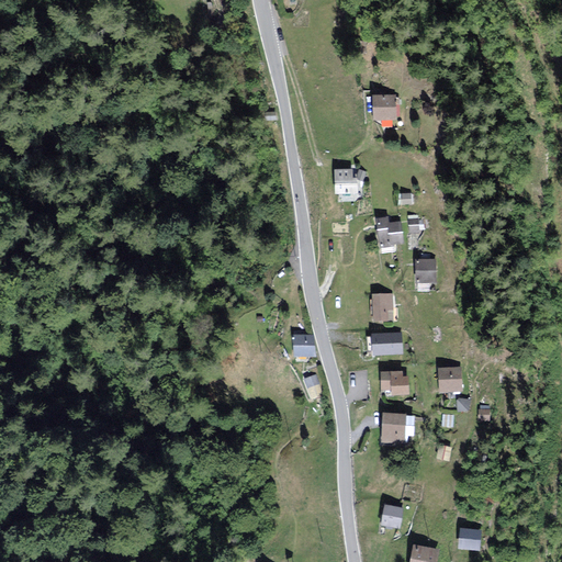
[(393,120),(393,97),(374,97),(374,121),(393,120)]
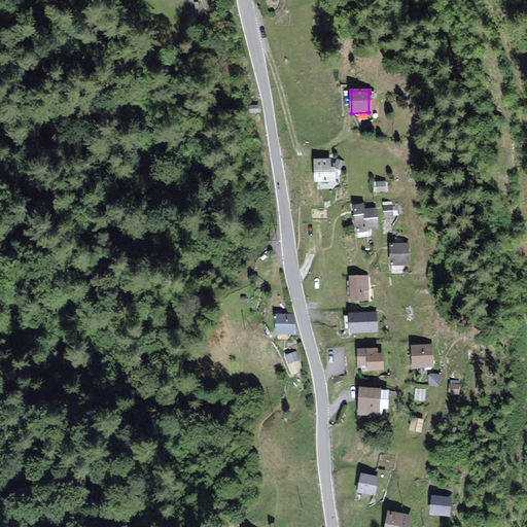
[(329,169),(329,161),(315,162),(316,183),(335,182),(334,169),(329,169)]
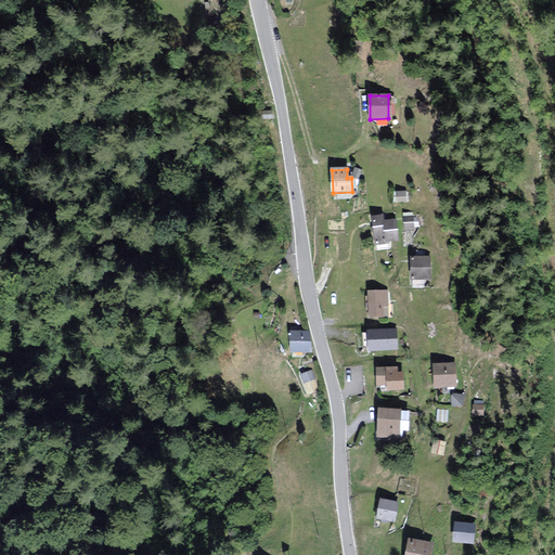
[(397,242),(394,221),(384,222),(383,217),(372,219),(375,245),(397,242)]
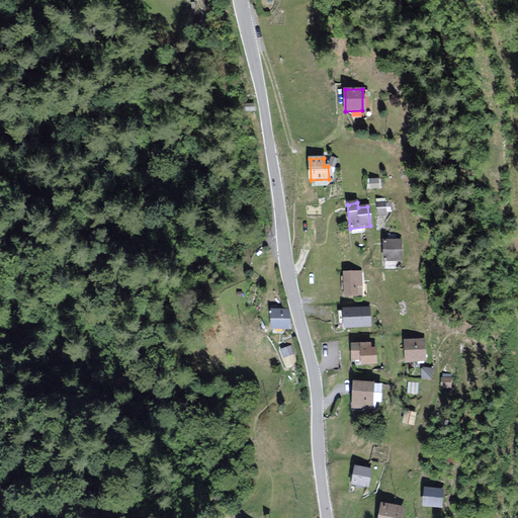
[(400,261),(400,242),(383,242),(383,262),(400,261)]
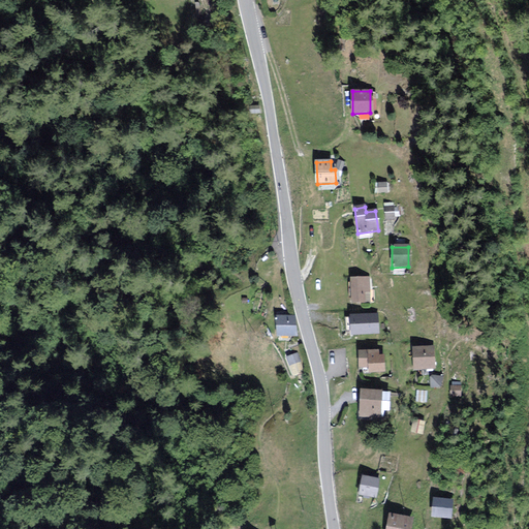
[(369,302),(368,278),(351,279),(352,303),(369,302)]
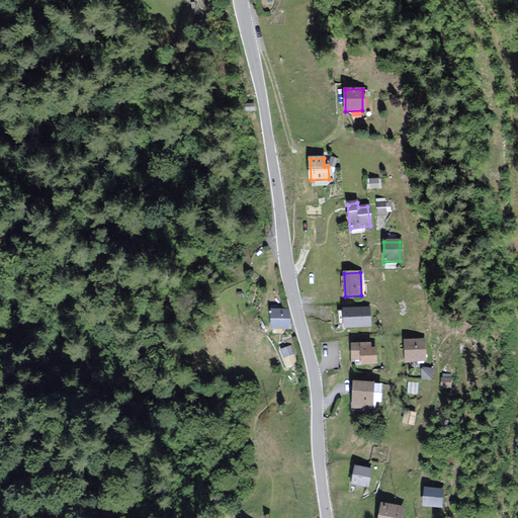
[(362,326),(361,309),(344,310),(345,327),(362,326)]
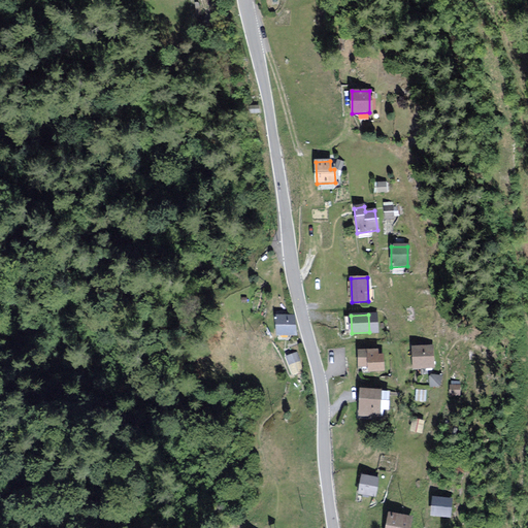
[(295,335),(295,317),(278,316),(277,334),(295,335)]
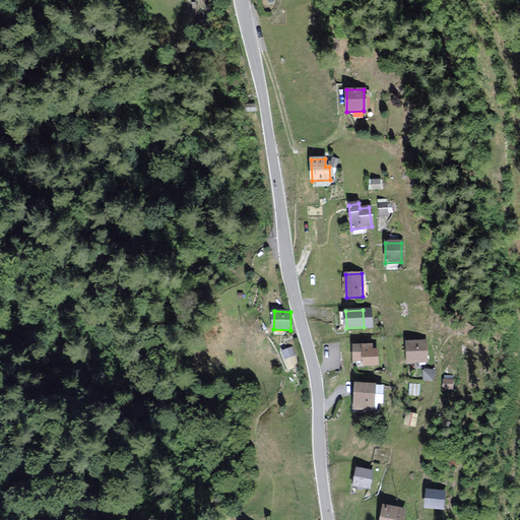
[(426,362),(425,342),(407,342),(407,362),(426,362)]
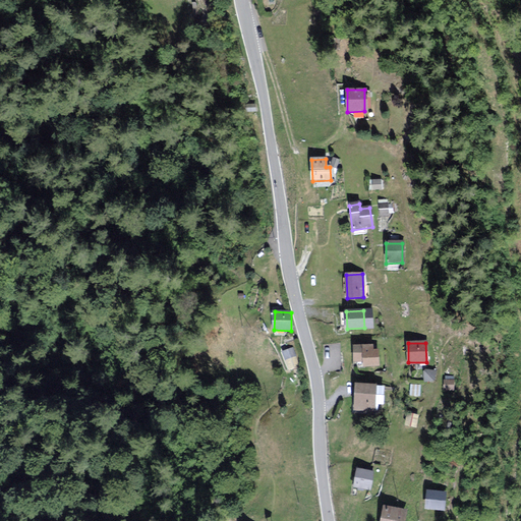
[(371,351),(372,346),(355,346),(355,361),(364,361),(364,366),(379,367),(379,351),(371,351)]
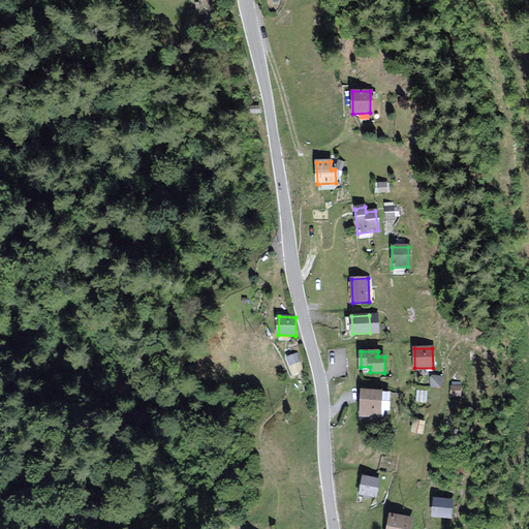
[(298,352),(288,355),(293,374),(304,371),(298,352)]
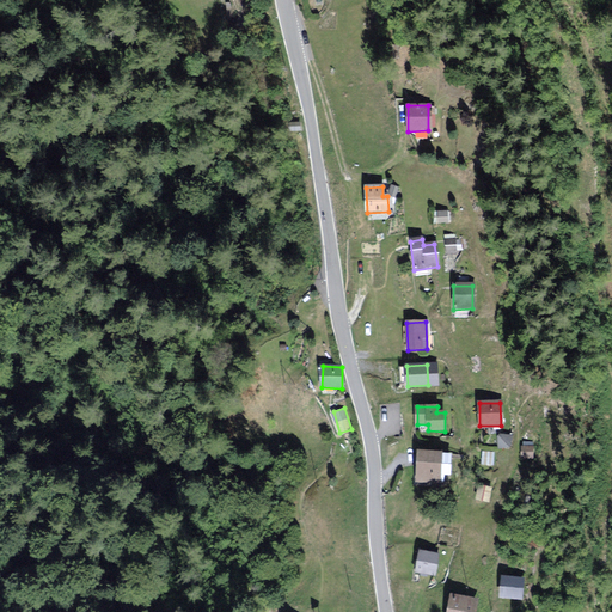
[(510,445),(510,434),(500,434),(500,445),(510,445)]
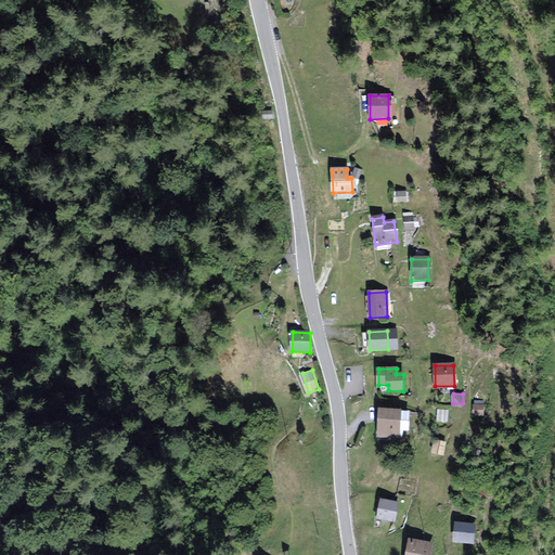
[(408,431),(409,413),(401,413),(401,411),(381,410),(379,437),(401,438),(402,431),(408,431)]
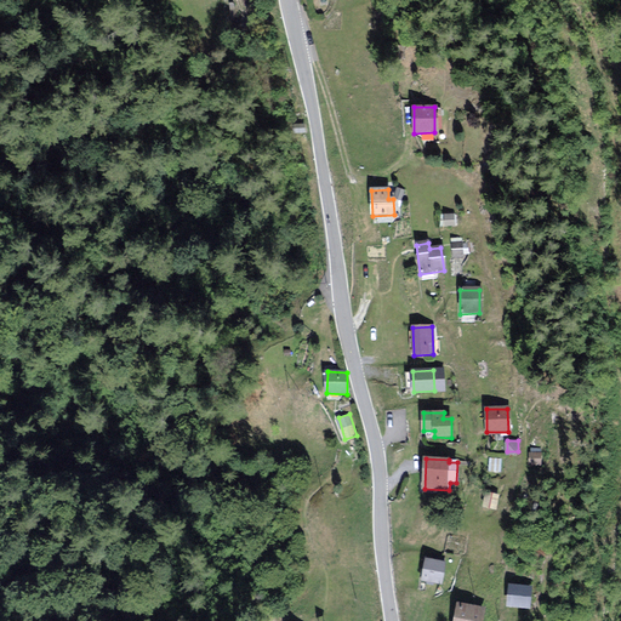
[(444,563),(422,558),(417,585),(438,588),(444,563)]
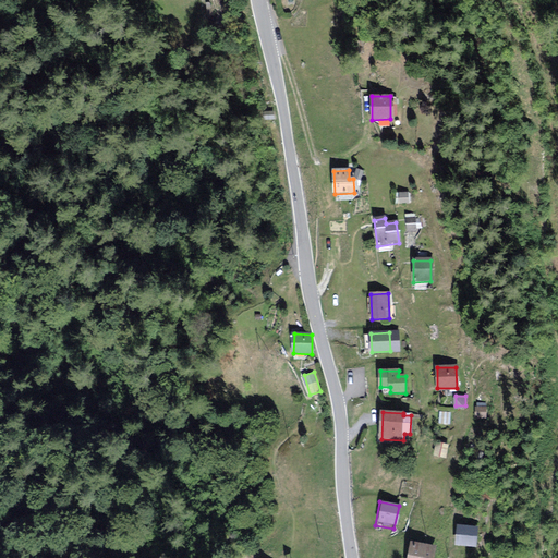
[(476,526),(457,523),(453,546),(473,548),(476,526)]
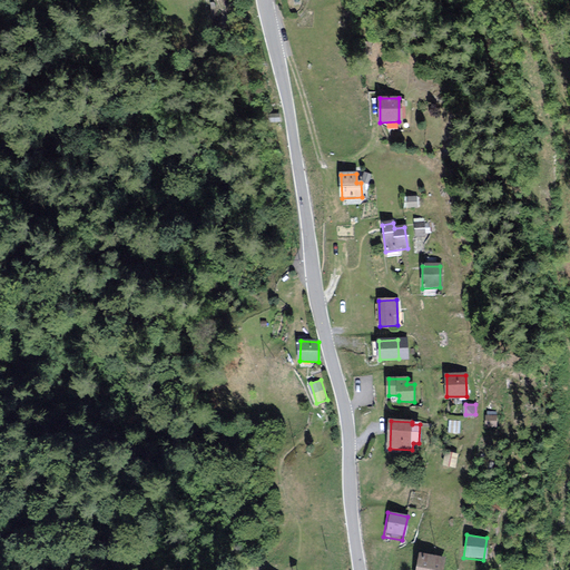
[(443,569),(445,560),(421,554),(416,569),(443,569)]
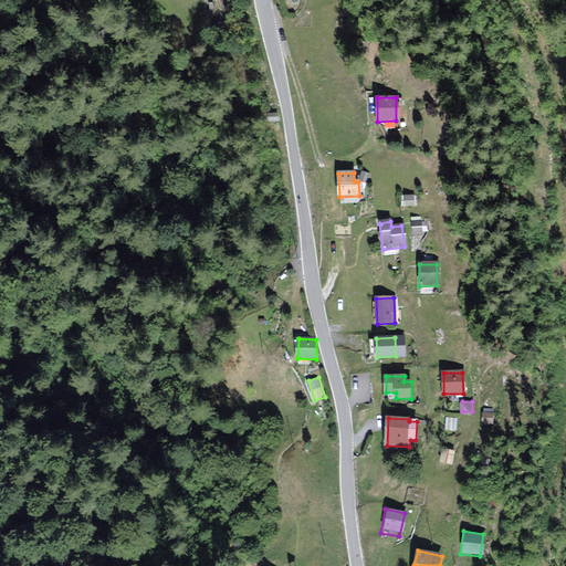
All buildings are outlined.
